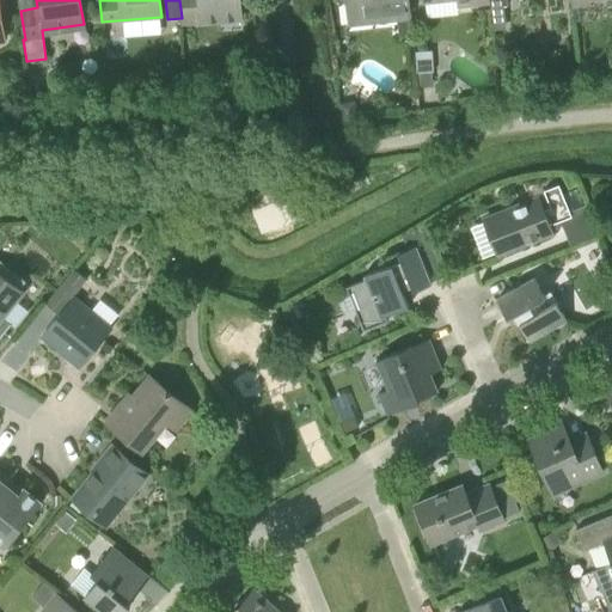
[(181,0),(183,23),(242,18),(239,0),(181,0)]
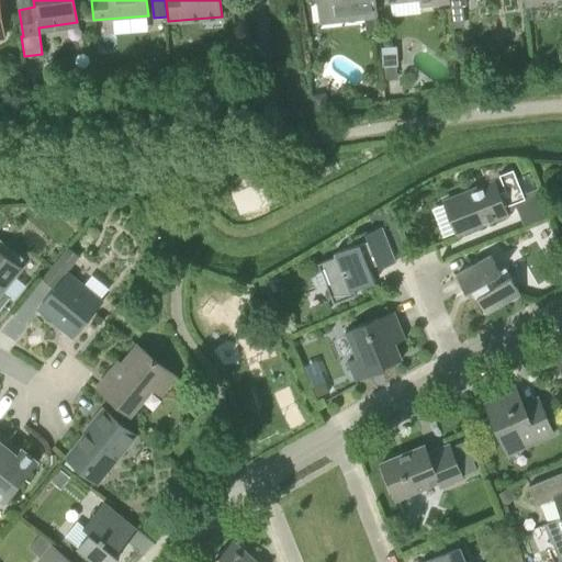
[(318,0),(322,22),(363,17),(372,15),(377,15),(374,0),(318,0)]
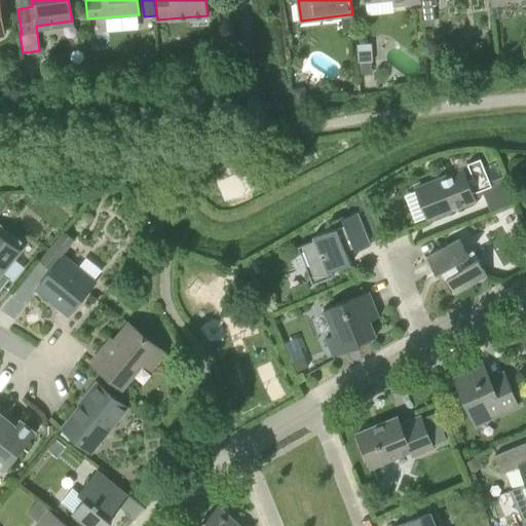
[(420,0),(421,2),(423,23),(434,22),(431,5),(437,4),(436,0),(420,0)]
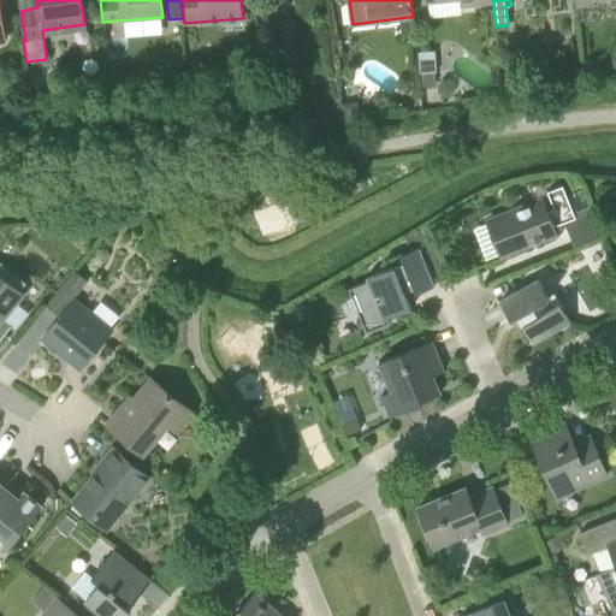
[(410,35),(408,17),(398,18),(400,35),(410,35)]
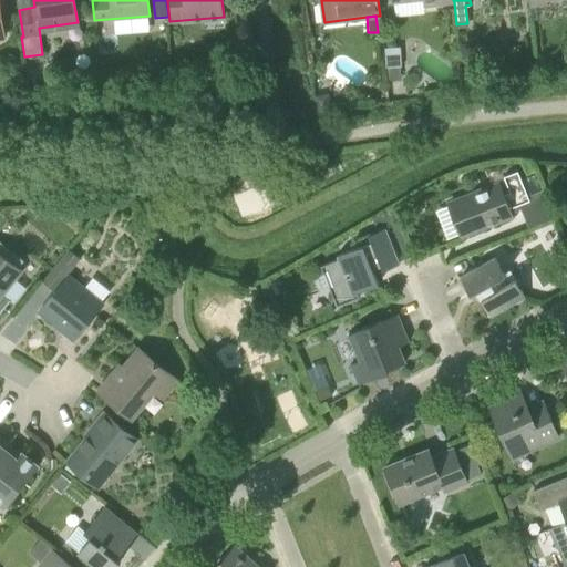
[(385,69),(390,68),(401,68),(401,49),(385,50),(385,69)]
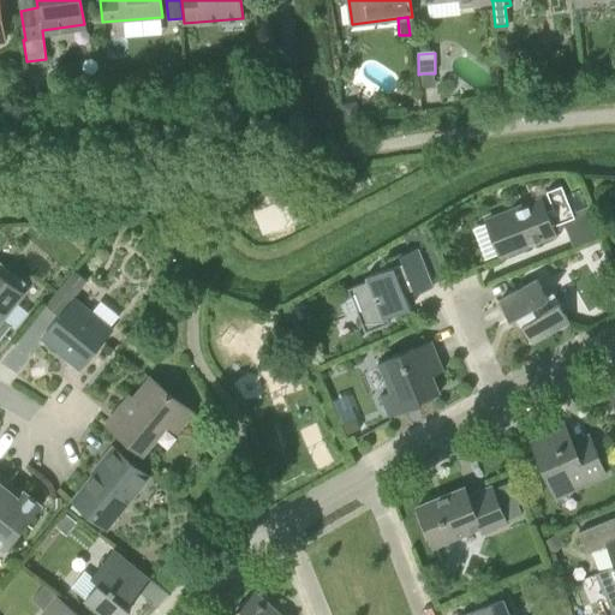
[(357,103),(342,105),(345,123),(359,120),(357,103)]
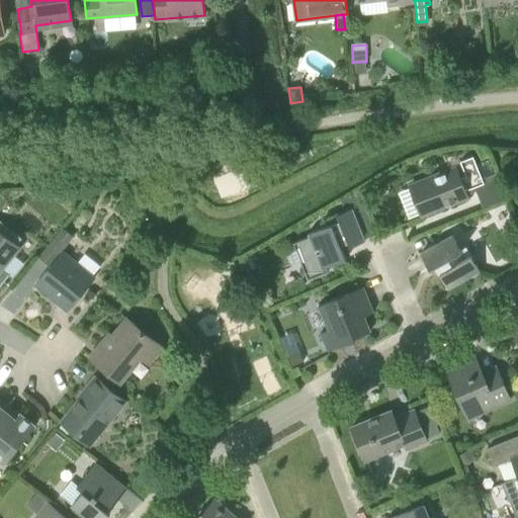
[(477,164),(473,156),(460,161),(466,176),(460,178),(456,168),(410,186),(421,216),(468,196),(466,192),(476,189),(484,208),(506,198),(496,173),(494,174),(489,159),(477,164)]
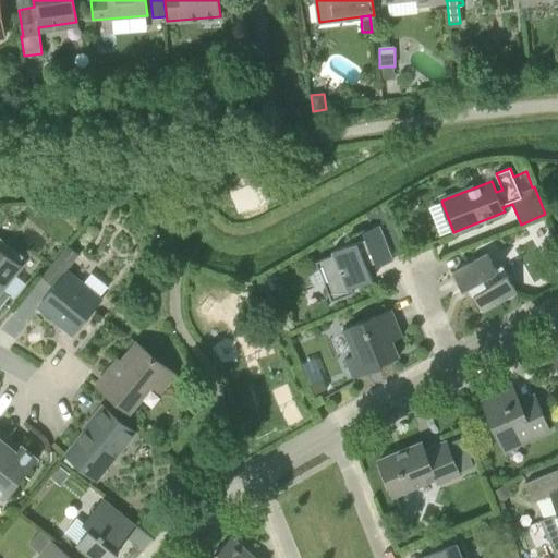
[(384,218),(385,225),(392,221),(386,207),(372,214),(374,218),(379,216),(384,218)]
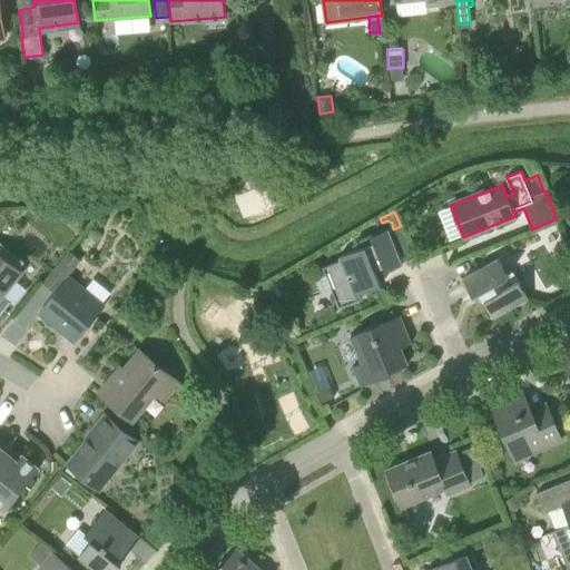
[(338,308),(362,298),(360,294),(381,285),(376,274),(402,264),(389,228),(363,238),(365,246),(338,257),(340,261),(322,267),(338,308)]
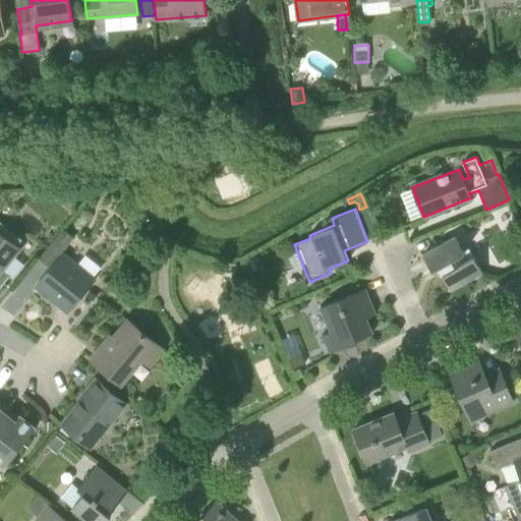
[(0,286),(8,276),(13,279),(24,265),(13,255),(18,249),(16,247),(20,241),(0,224),(0,286)]
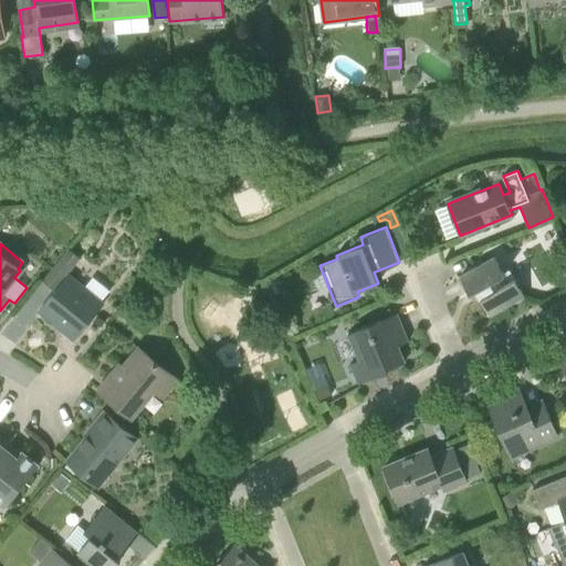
[(84,287),(67,273),(79,259),(69,250),(44,280),(55,290),(39,311),(74,339),(104,303),(102,301),(109,291),(92,278),(84,287)]
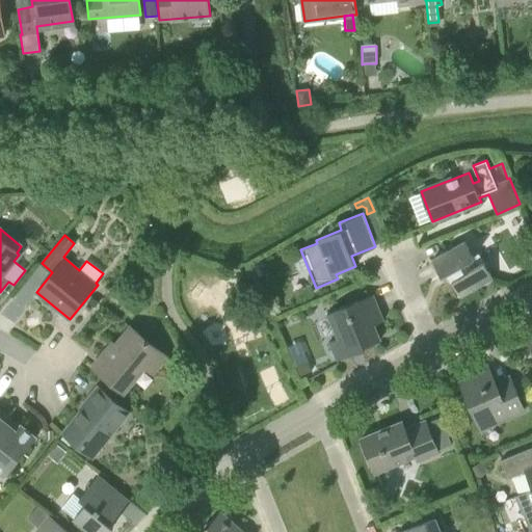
[(473,257),(464,241),(432,260),(442,276),(447,273),(460,296),(493,277),(479,254),(473,257)]
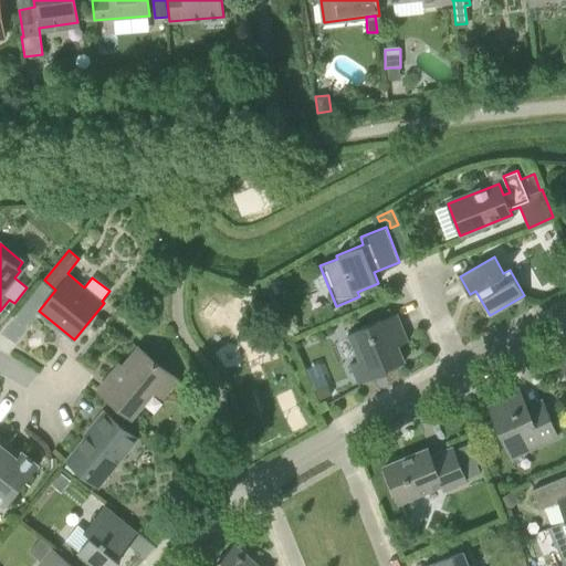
[(358,383),(387,371),(387,369),(405,362),(398,345),(408,341),(397,313),(348,333),(359,359),(350,364),(358,383)]
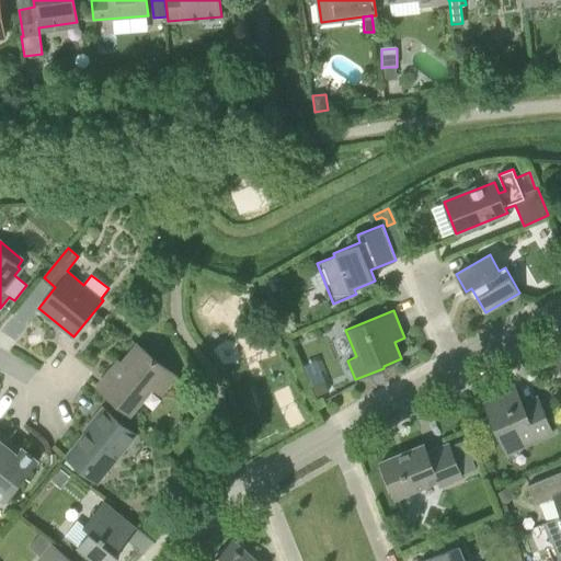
[(161,390),(174,375),(137,345),(112,376),(109,374),(98,387),(128,411),(151,382),(161,390)]
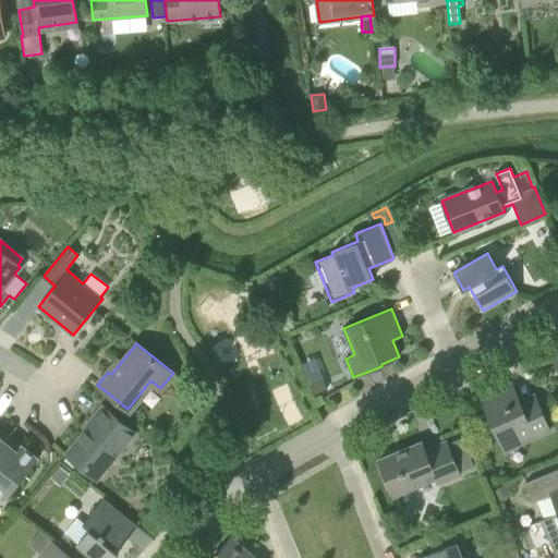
[(320,377),(308,381),(313,391),(325,387),(320,377)]
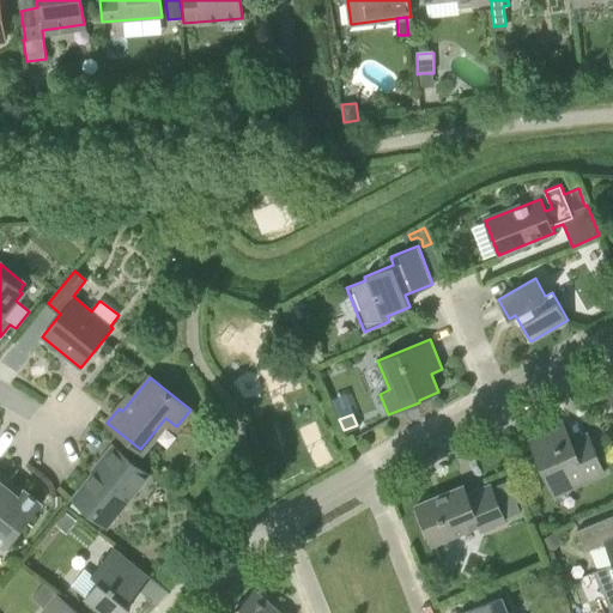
[(570,441),(563,423),(542,432),(544,435),(529,441),(553,495),(604,473),(587,434),(570,441)]
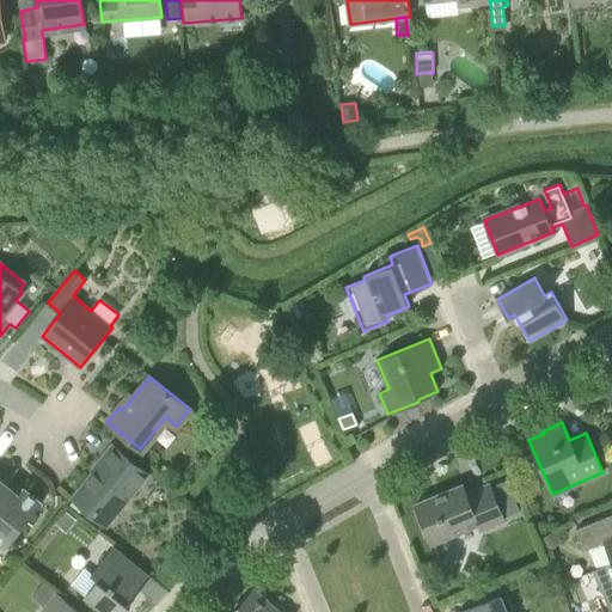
[(212,451),(221,438),(208,427),(197,441),(212,451)]
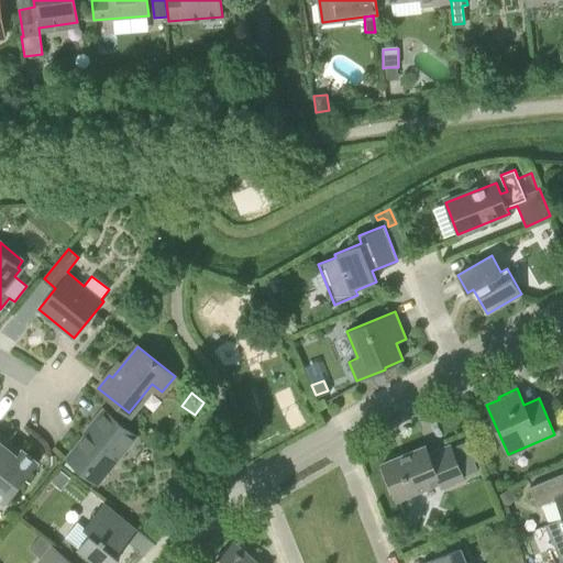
[(97,483),(135,435),(103,409),(94,422),(95,423),(66,457),(68,460),(78,467),(97,483)]
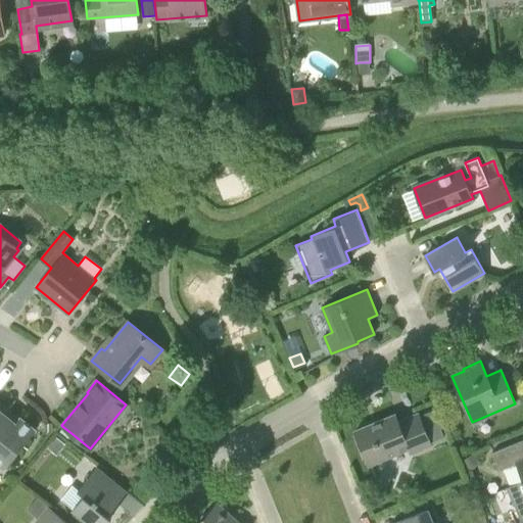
[(6,411),(0,406),(0,467),(3,469),(35,430),(19,417),(18,419),(8,410),(15,400),(14,399),(6,411)]
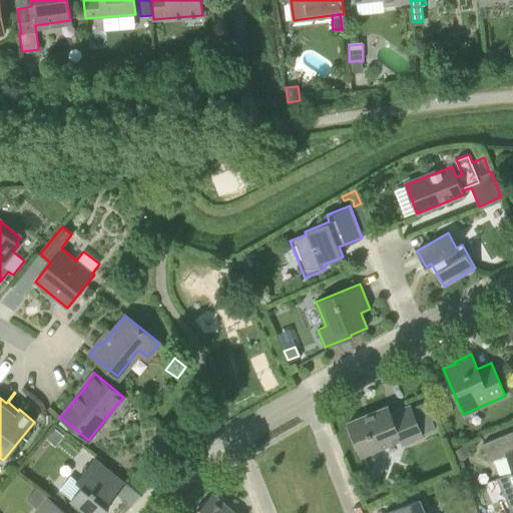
[(423,437),(410,405),(391,413),(388,406),(348,422),(362,455),(400,440),(402,445),(423,437)]
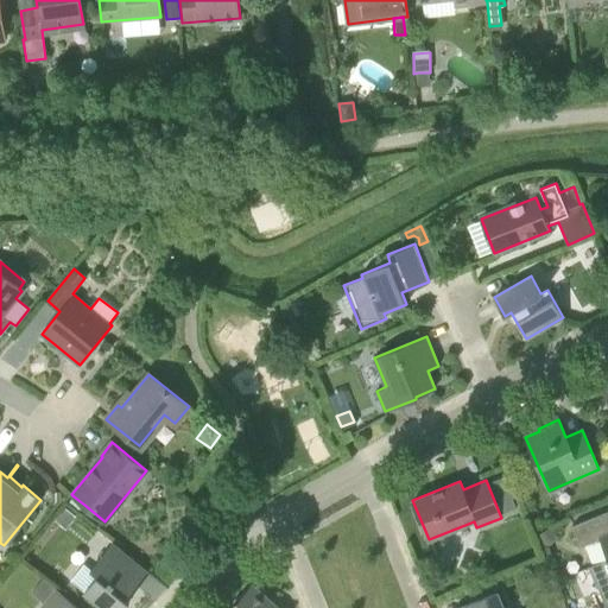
[(61,493),(50,493),(50,502),(61,502),(61,493)]
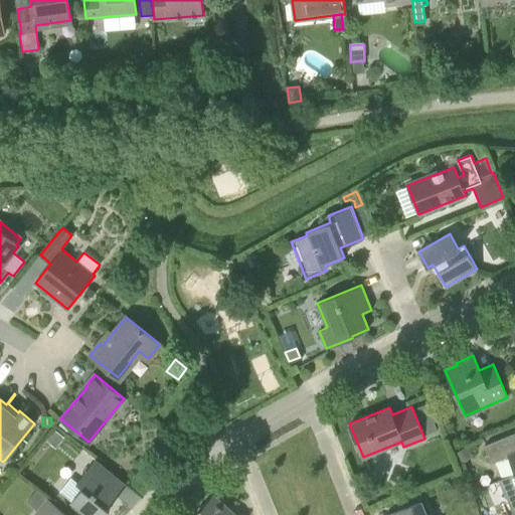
[(68,433),(71,427),(62,420),(58,424),(68,433)]
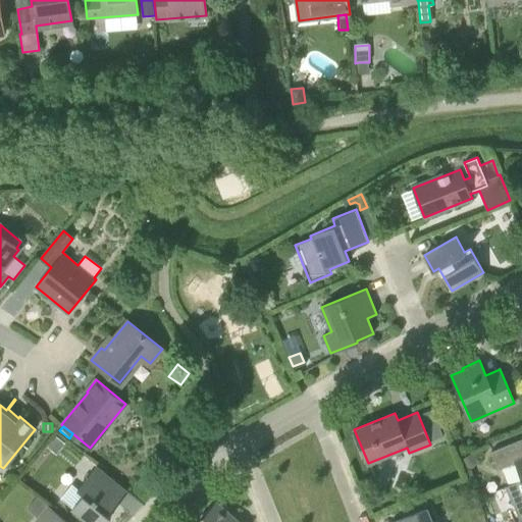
[(55,436),(46,448),(55,455),(63,444),(55,436)]
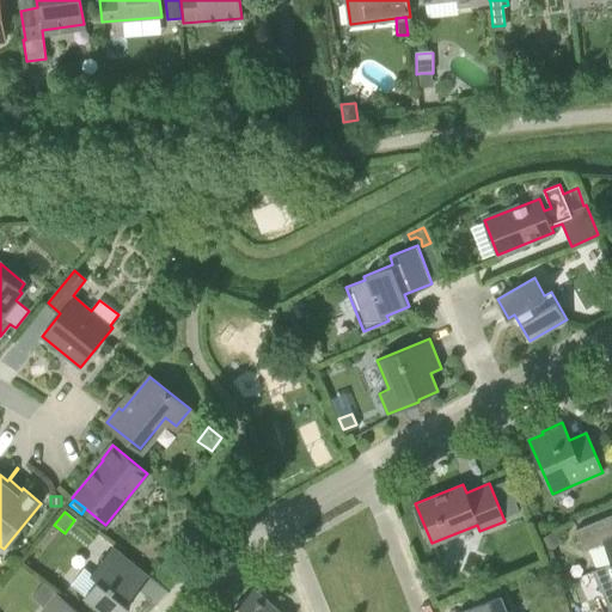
[(604,543),(611,563),(611,513),(576,528),(585,550),(604,543)]
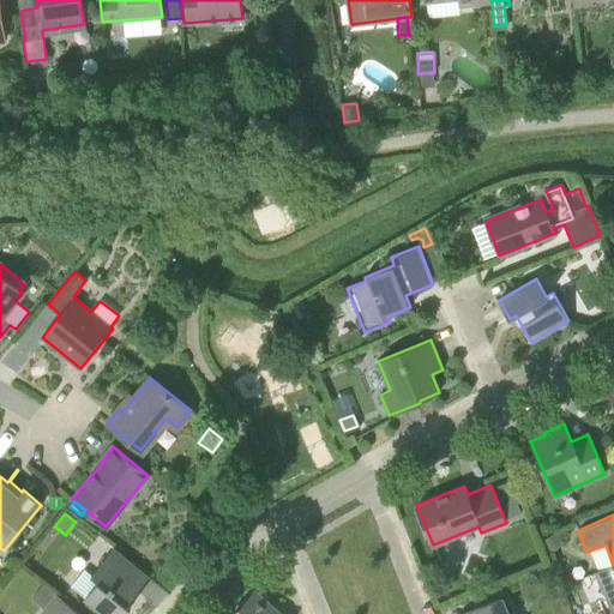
[(543,542),(551,552),(563,542),(555,533),(543,542)]
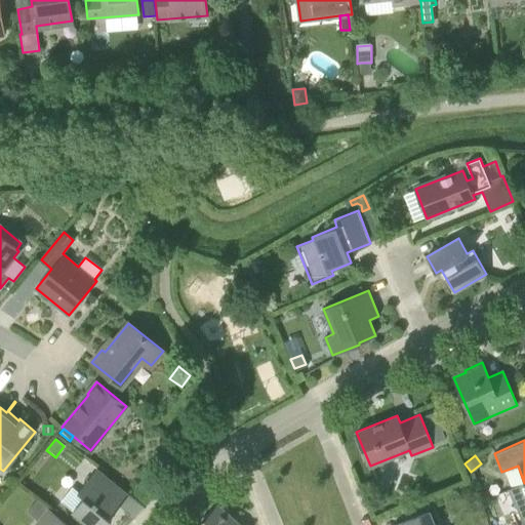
[(128,491),(98,467),(78,491),(84,496),(73,511),(89,524),(107,524),(112,519),(108,516),(117,506),(111,500),(121,487),(128,492),(128,491)]
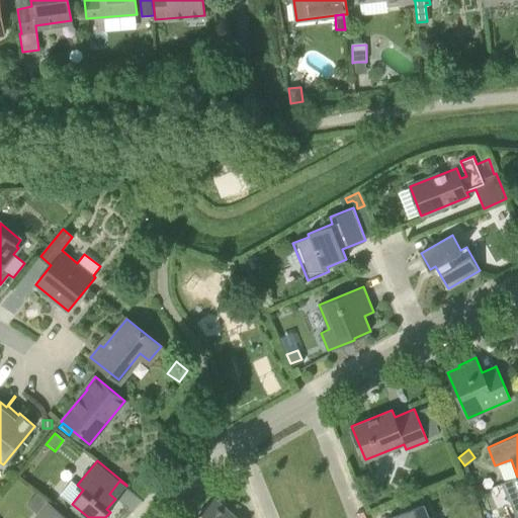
[(517,517),(517,477),(502,484),(510,501),(516,517),(517,517)]
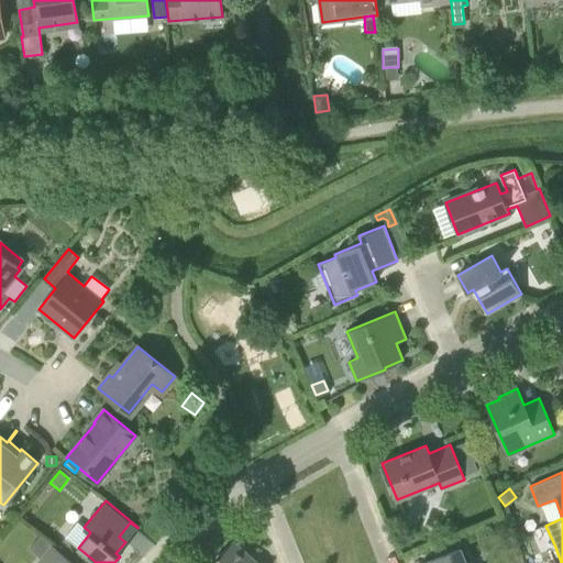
[(482,531),(483,536),(487,539),(492,538),(495,533),(494,528),(489,526),(484,527),(482,531)]
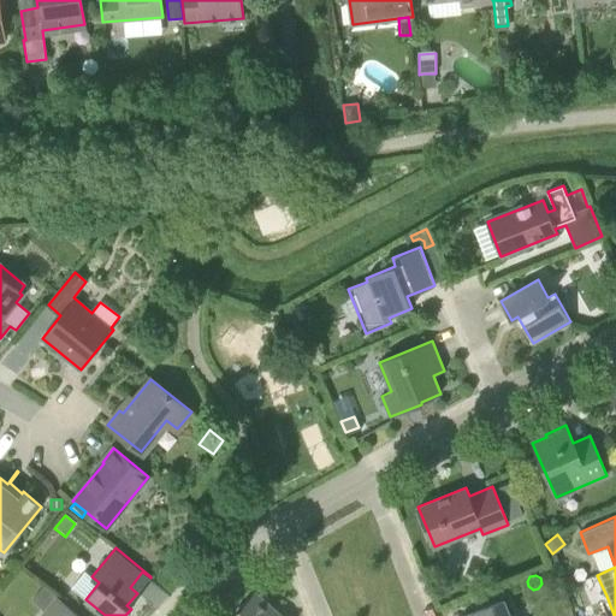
[(81,615),(45,586),(33,600),(47,611),(42,615),(81,615)]
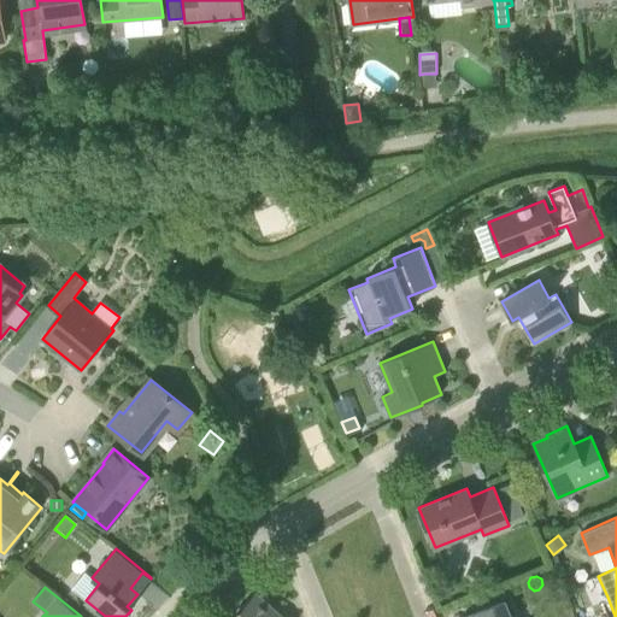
[(282,616),(256,593),(235,616),(282,616)]
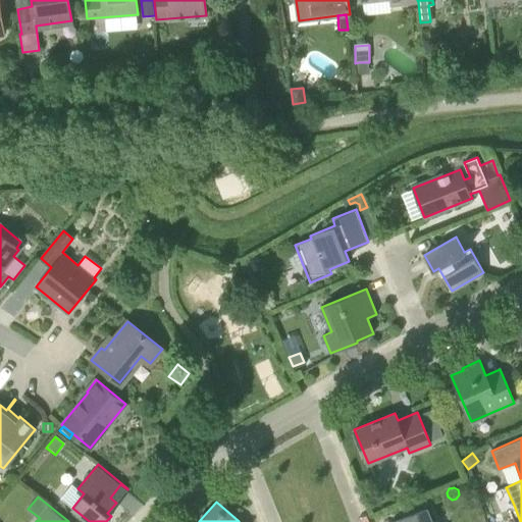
[(396,521),(432,521),(426,508),(396,521)]
